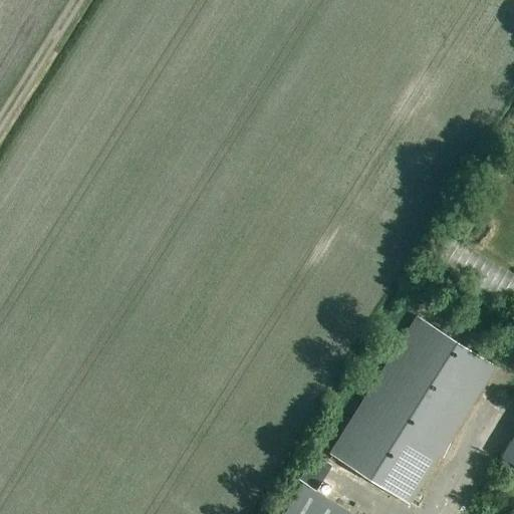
[(512,309),(513,305),(513,274),(451,238),(436,264),(512,309)]
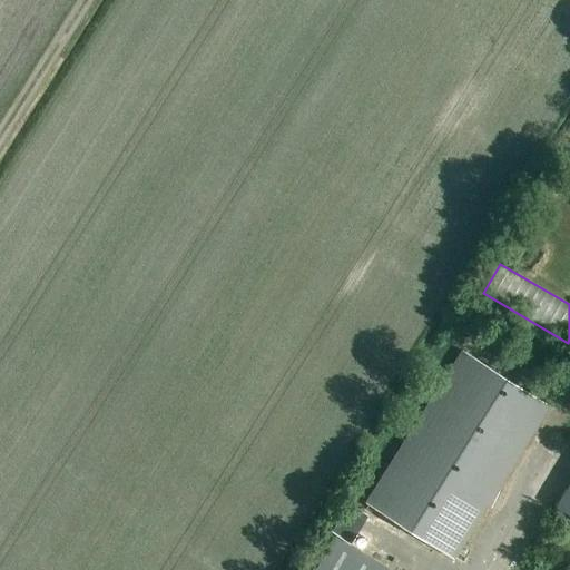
[(454,560),(551,408),(462,351),(365,503),(454,560)]
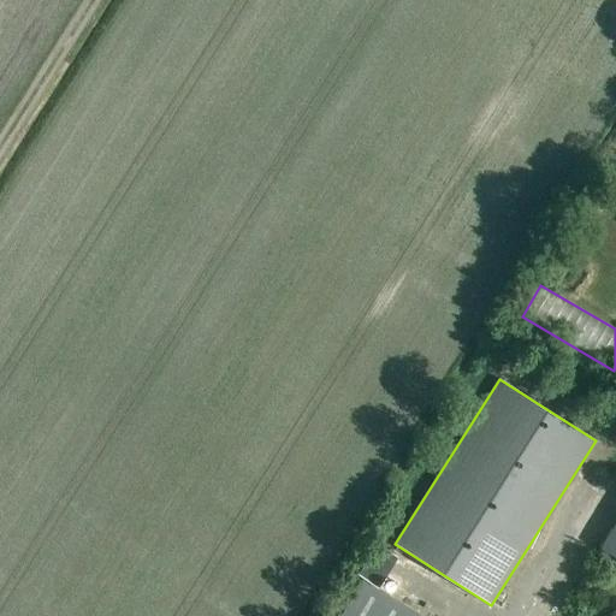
[(615,555),(615,526),(603,548),(615,555)]
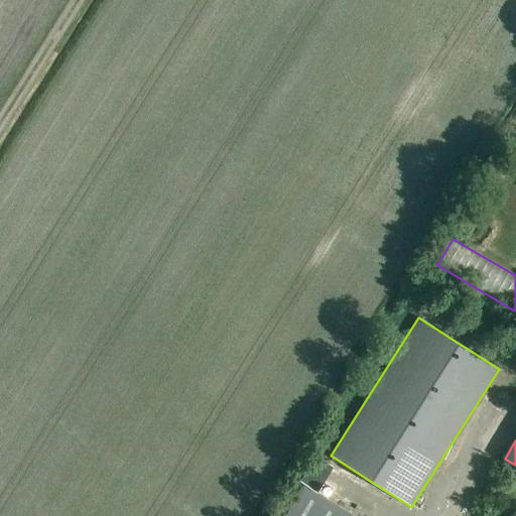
[(307,469),(299,481),(308,486),(315,491),(324,479),(316,474),(307,469)]
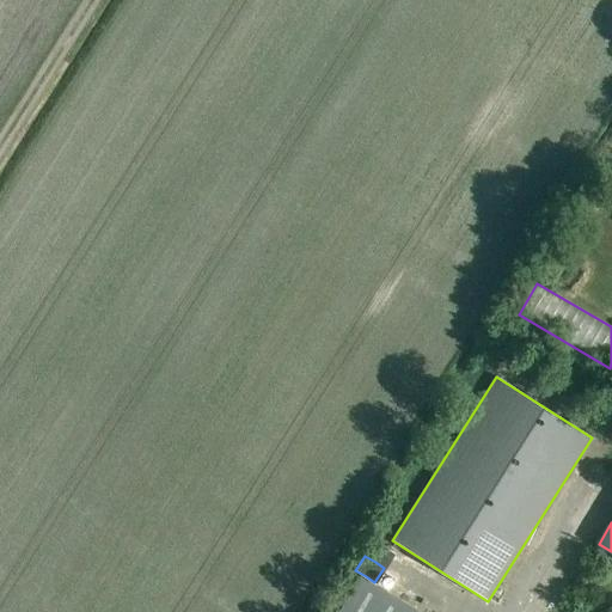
[(416,611),(361,576),(338,611),(416,611)]
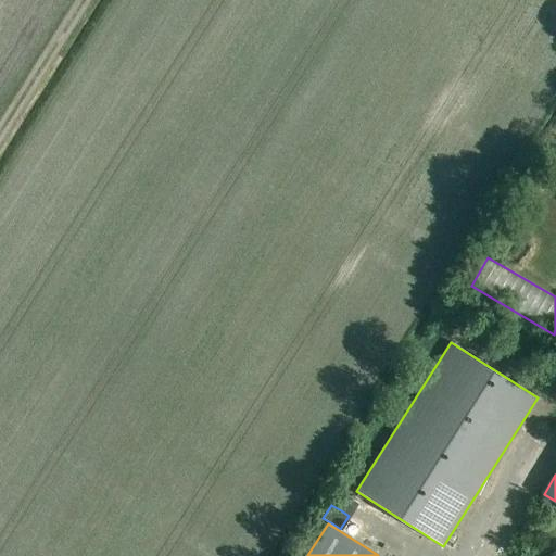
All buildings are outlined.
